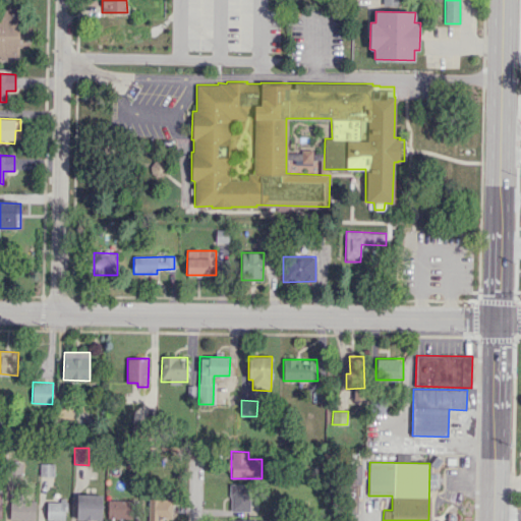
[(40,476),(54,476),(54,463),(40,463),(40,476)]
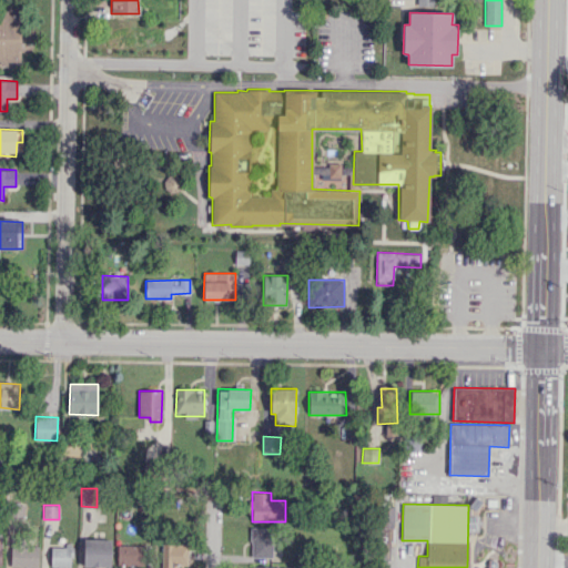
[(468,534),(479,533),(478,516),(467,516),(468,534)]
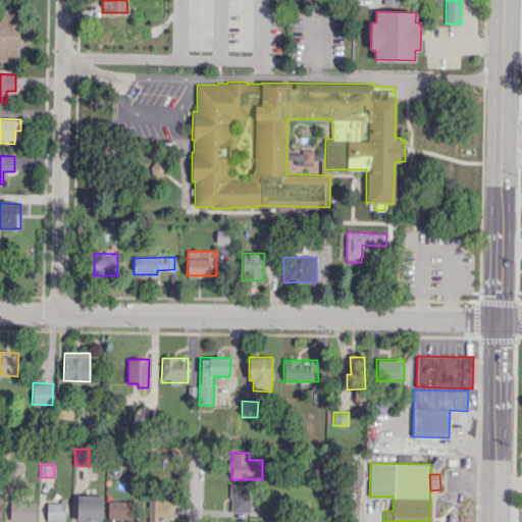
[(230,512),(250,512),(250,484),(230,484),(230,512)]
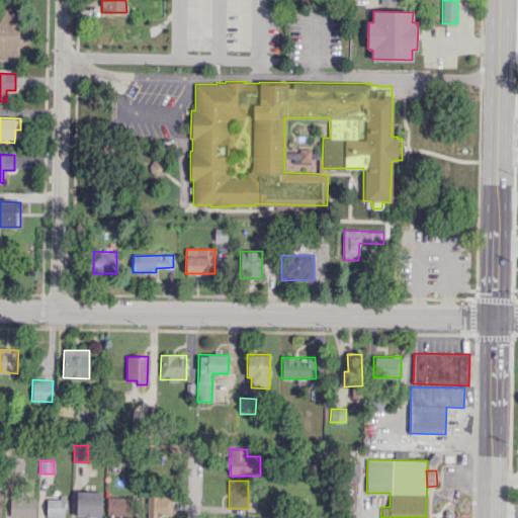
[(101,492),(77,491),(76,517),(101,517),(101,492)]
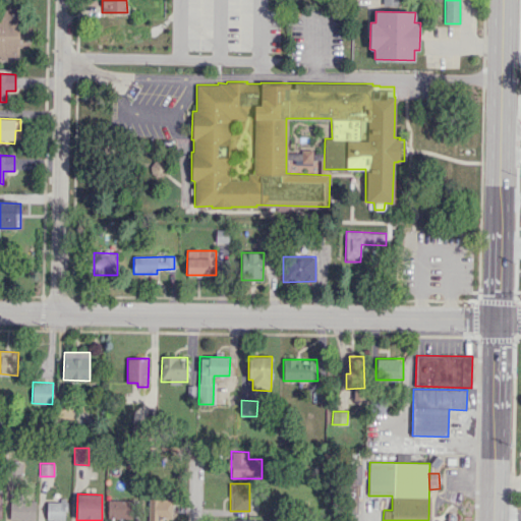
[(171,520),(172,499),(149,498),(148,520),(171,520)]
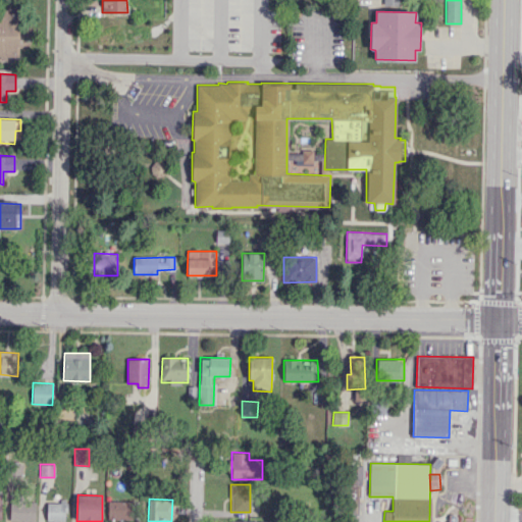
[(36,501),(10,501),(9,521),(35,521),(36,501)]
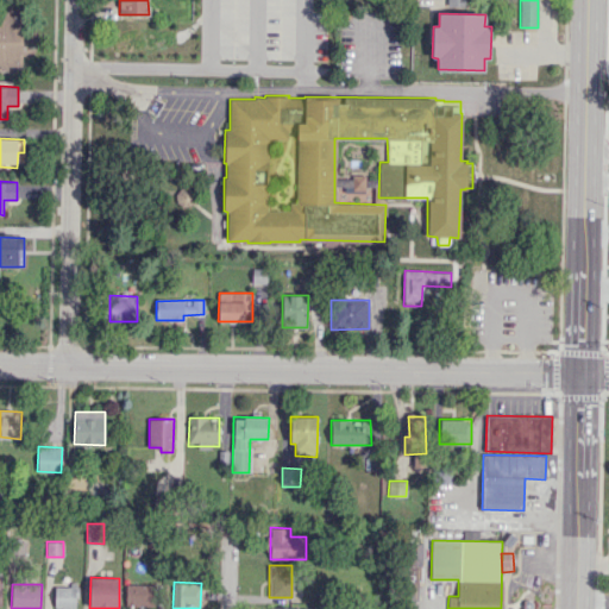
[(55,584),(54,608),(75,608),(76,585),(55,584)]
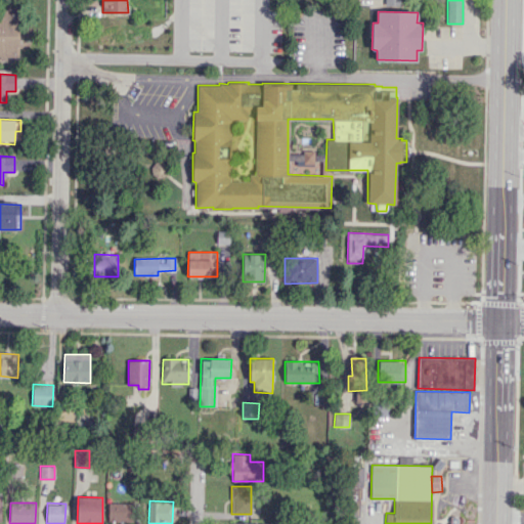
[(107,521),(131,522),(131,503),(108,503),(107,521)]
